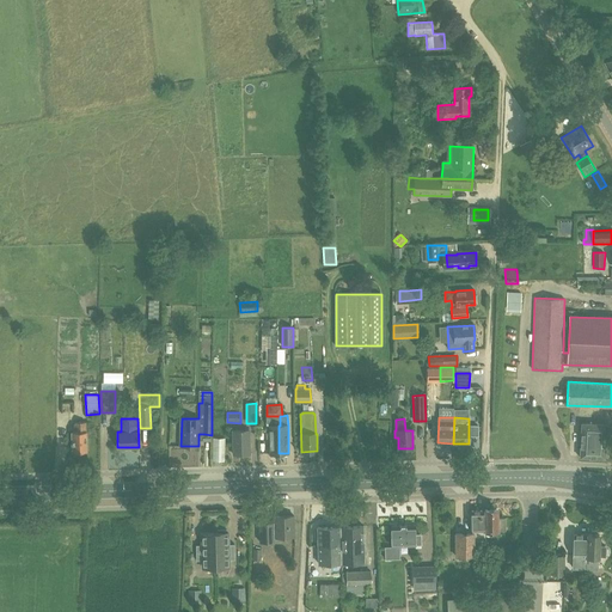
[(72,432),(73,451),(86,451),(86,432),(85,422),(75,422),(77,432),(72,432)]
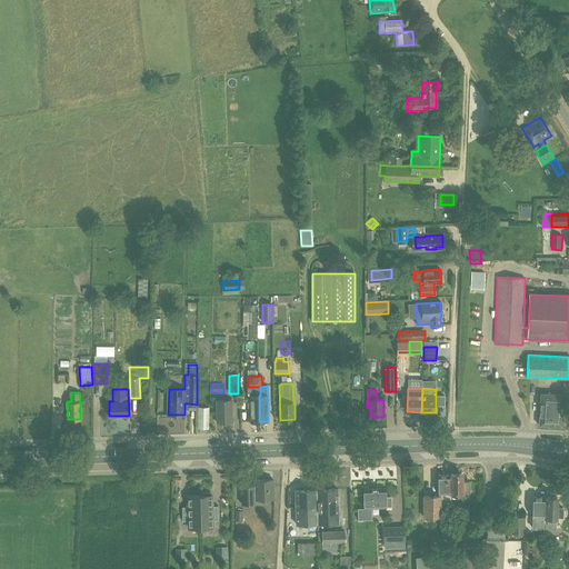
[(539,425),(562,426),(563,395),(540,393),(539,425)]
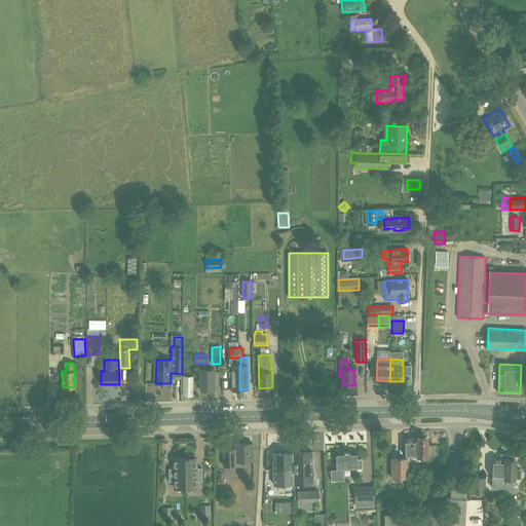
[(232,389),(239,389),(239,366),(231,366),(232,389)]
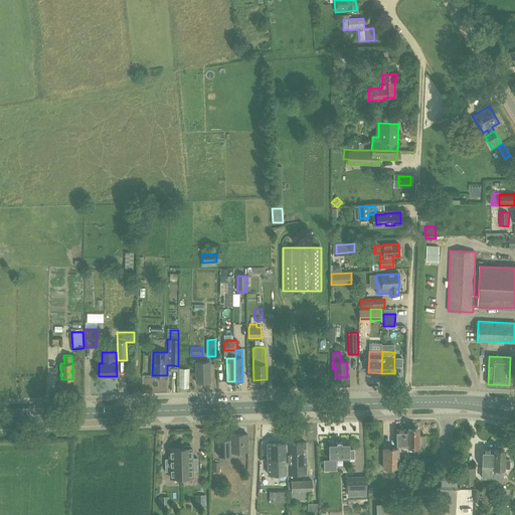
[(195,362),(196,382),(210,382),(209,362),(195,362)]
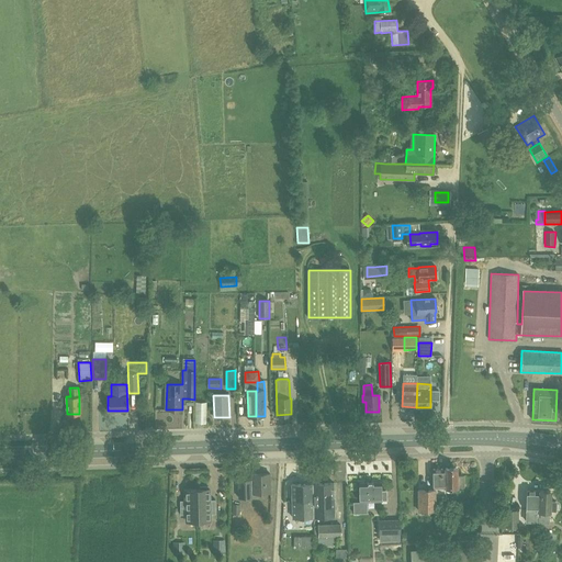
[(195,422),(206,423),(206,402),(195,402),(195,422)]
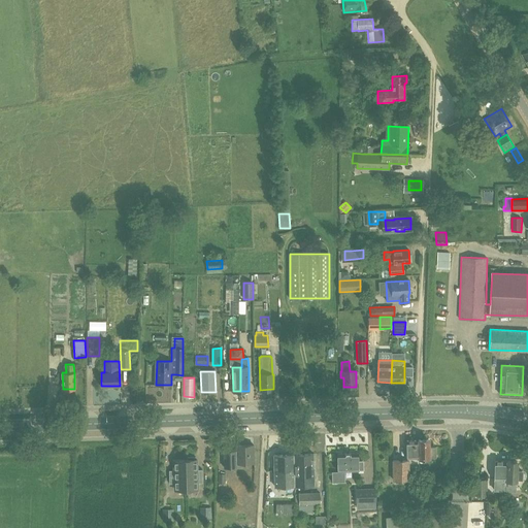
[(429,457),(435,457),(435,448),(429,448),(429,439),(419,439),(419,440),(406,441),(407,458),(419,458),(429,458),(429,457)]
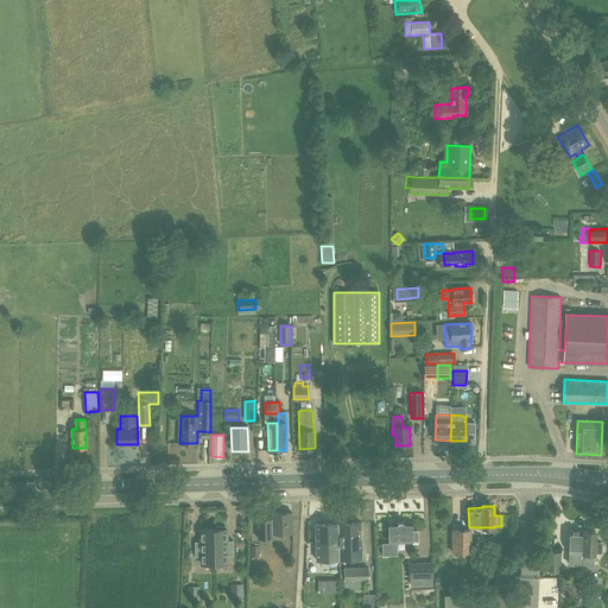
[(273,533),(293,533),(292,512),(272,513),(272,519),(258,519),(258,538),(273,538),(273,533)]
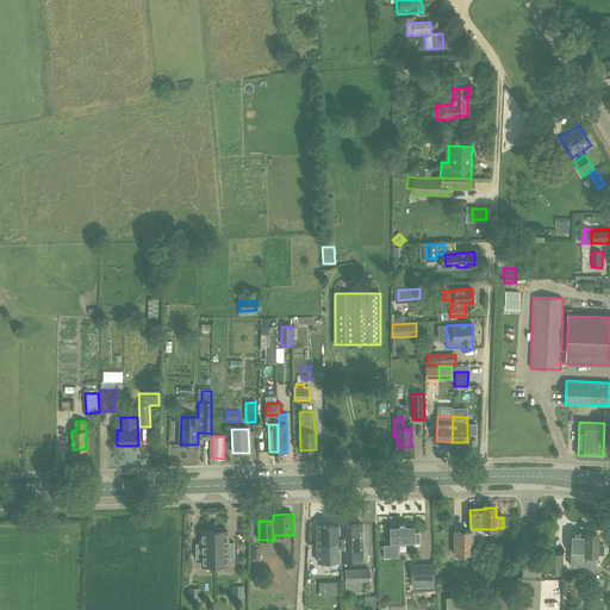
[(414,542),(419,542),(419,533),(414,533),(414,523),(390,523),(391,545),(414,543),(414,542)]
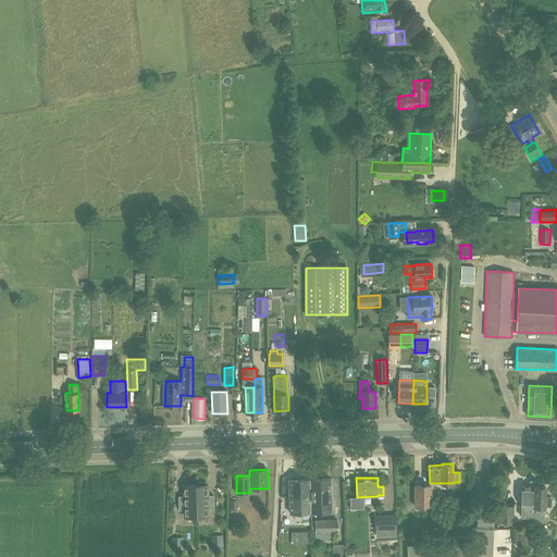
[(331,479),(310,480),(311,512),(332,511),(331,479)]
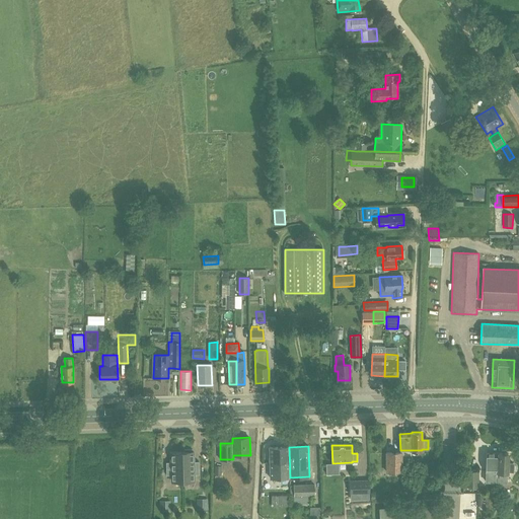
[(290,477),(289,447),(269,447),(270,477),(290,477)]
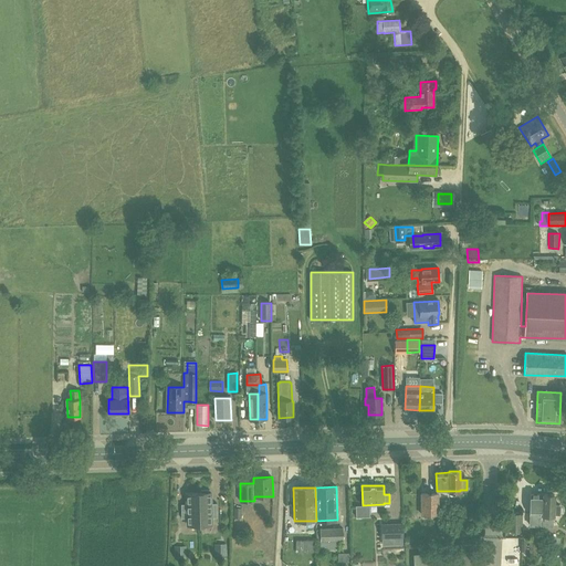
[(199,493),(200,525),(212,524),(211,517),(218,517),(217,503),(211,503),(211,492),(210,492),(210,490),(200,490),(200,493),(199,493)]
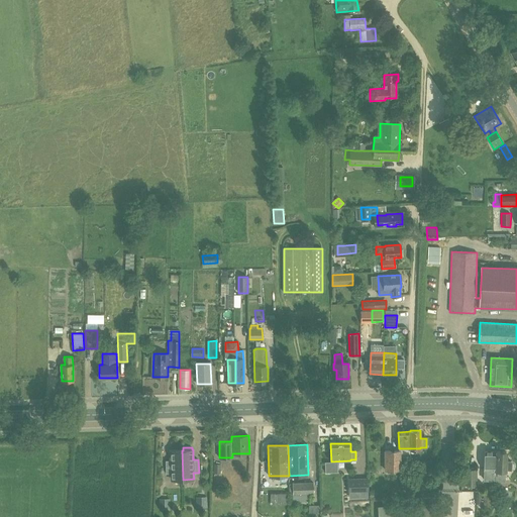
[(183,480),(182,450),(171,450),(171,460),(166,460),(166,474),(171,474),(172,480),(183,480)]
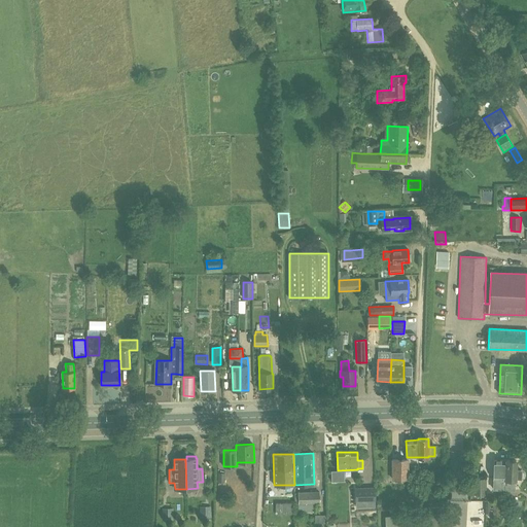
[(391,459),(391,480),(409,479),(409,459),(391,459)]
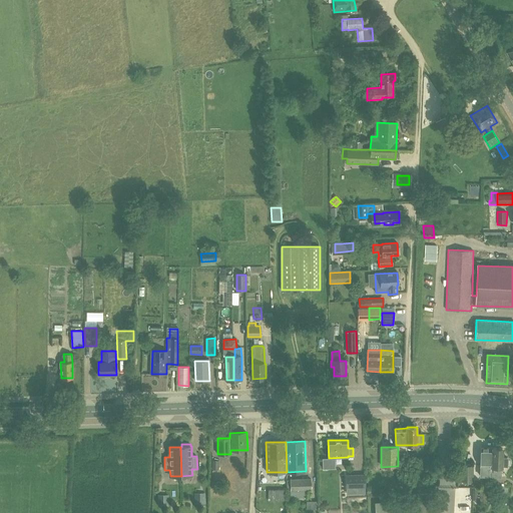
[(481,466),(481,476),(501,477),(501,466),(507,466),(508,458),(502,458),(502,448),(493,448),(481,447),(480,466),(481,466)]
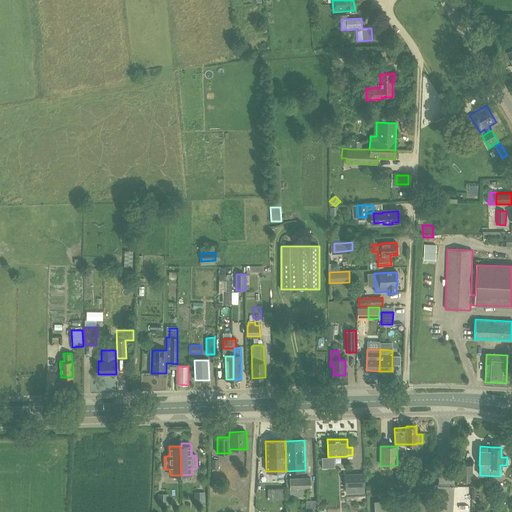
[(459,480),(462,480),(473,480),(473,464),(459,464),(459,480)]
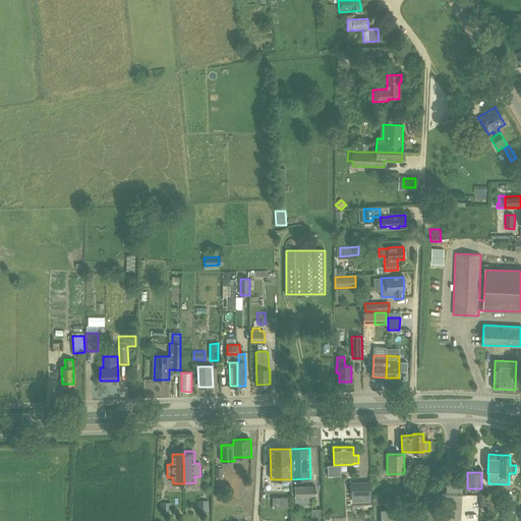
[(370,495),(370,482),(351,483),(351,495),(370,495)]
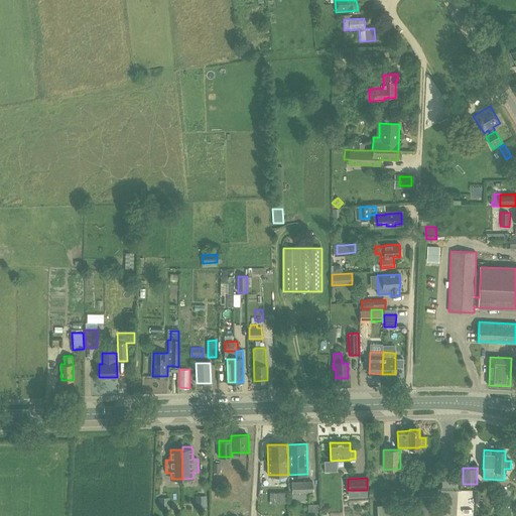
[(292,482),(292,483),(292,492),(292,493),(313,493),(312,482),(292,482)]
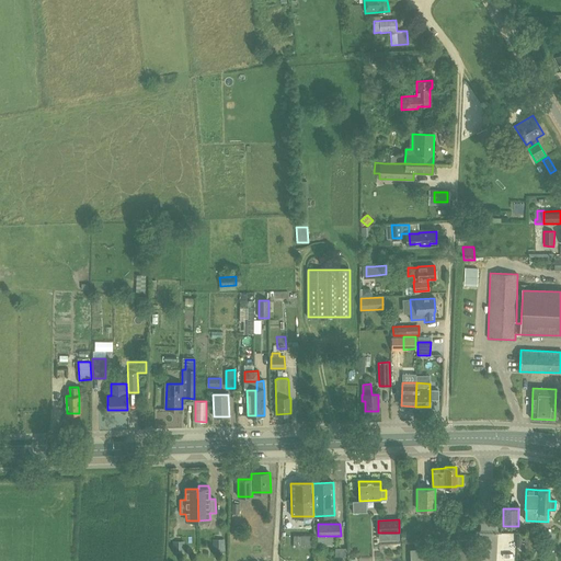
[(293,548),(313,548),(313,536),(294,535),(293,548)]
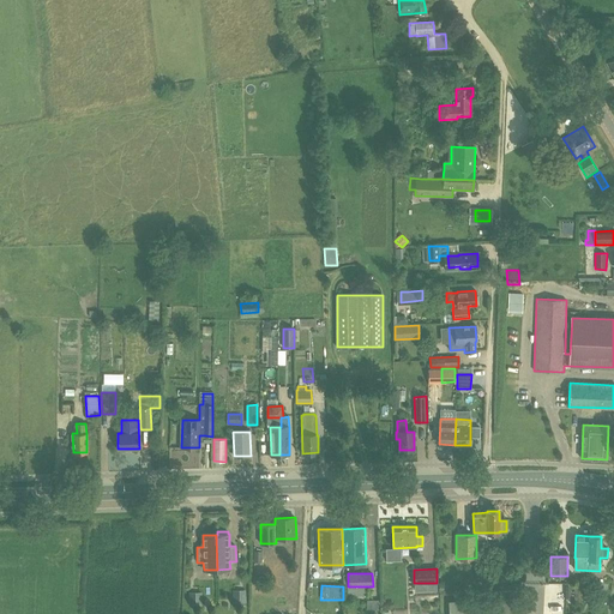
[(246,603),(245,590),(233,591),(234,603),(246,603)]
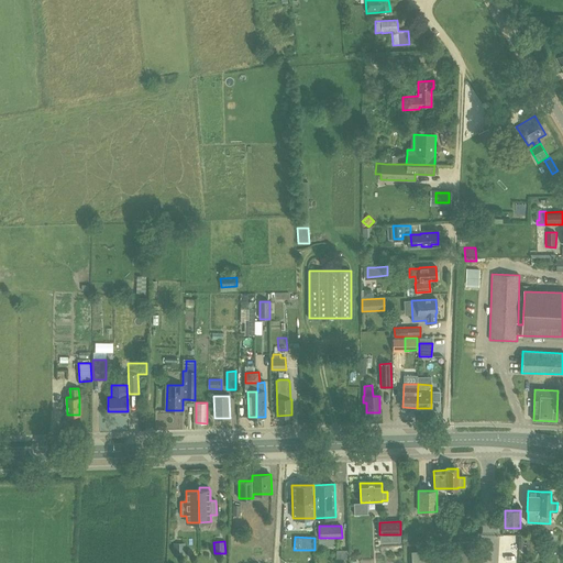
[(185,555),(185,544),(174,544),(174,555),(185,555)]
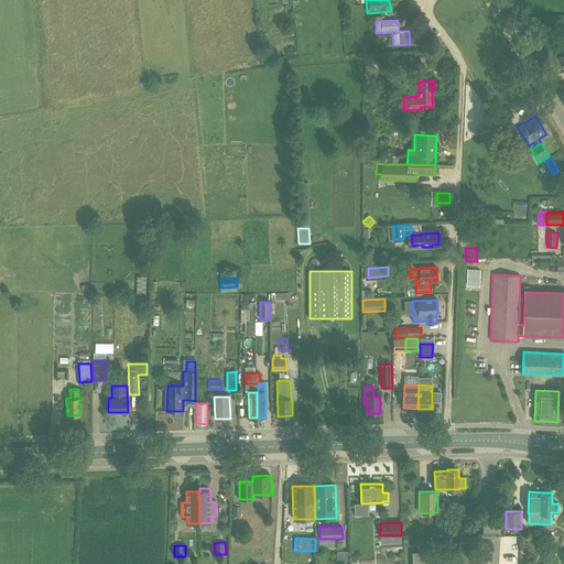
[(412,563),(480,563),(480,550),(412,553),(412,563)]
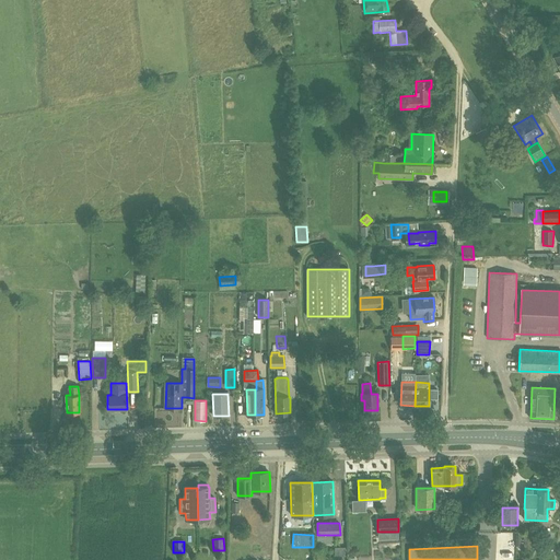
[(347,559),(347,547),(335,548),(334,559),(347,559)]
